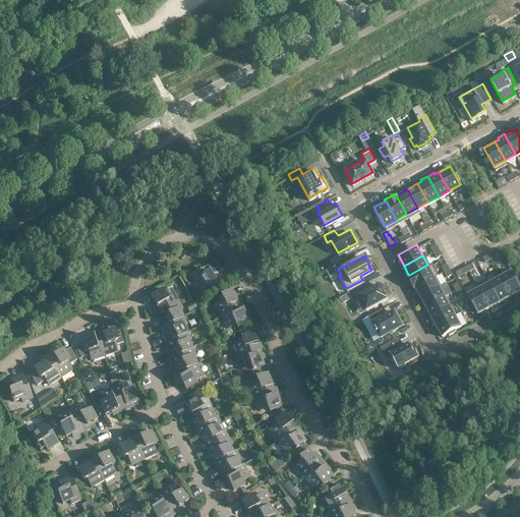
[(329,257),(322,262),(325,267),(332,263),(329,257)]
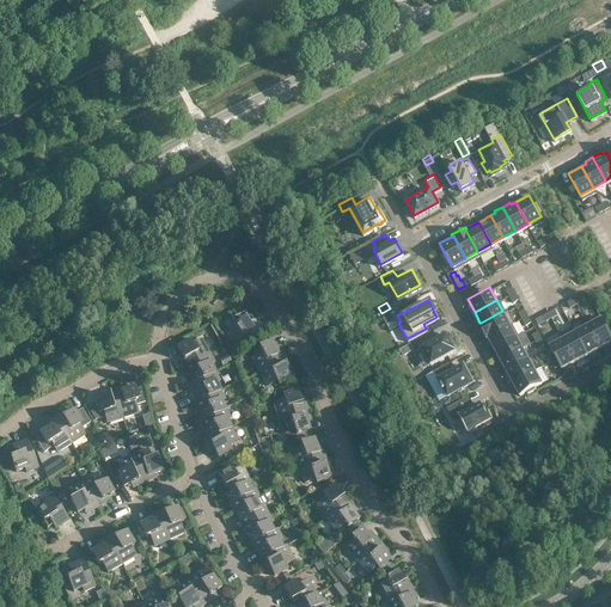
[(233,313),(238,319),(232,324),(237,331),(233,333),(240,344),(264,327),(256,314),(252,317),(249,312),(250,311),(246,306),(233,313)]
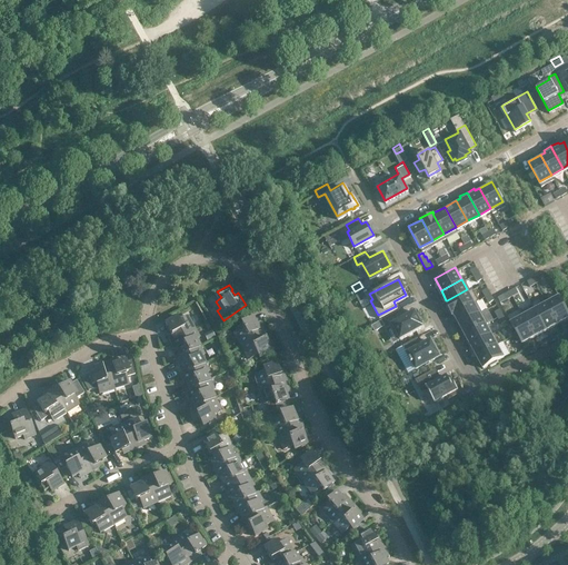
[(355,293),(358,298),(365,295),(361,288),(355,293)]
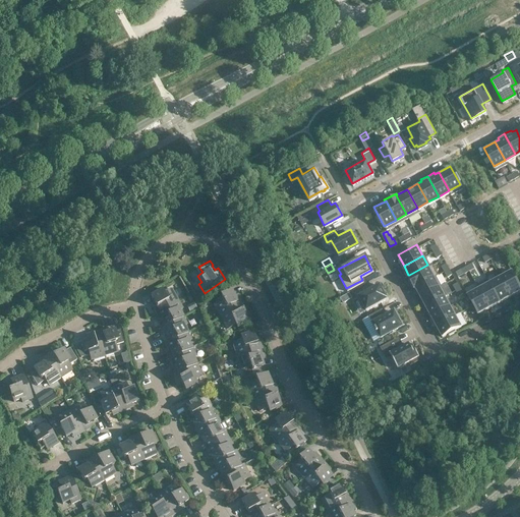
[(414,285),(432,275),(427,265),(409,275),(408,275),(407,275),(413,286),(414,285)]
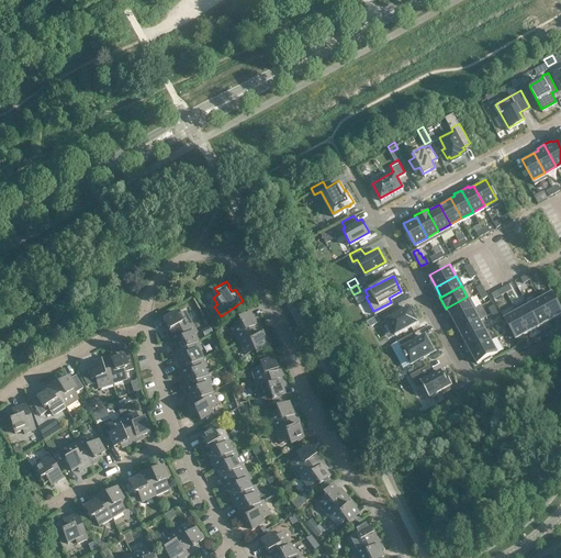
[(560,310),(560,308),(551,290),(539,297),(550,316),(560,310)]
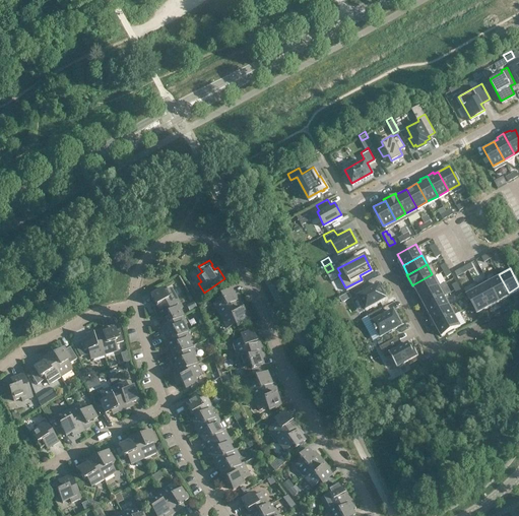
[(418,294),(437,283),(432,274),(413,284),(418,294)]
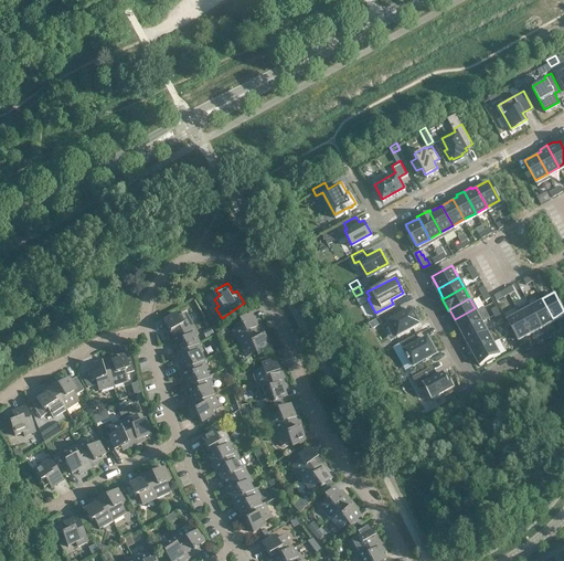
[(530,305),(541,325),(553,318),(542,298),(530,305)]
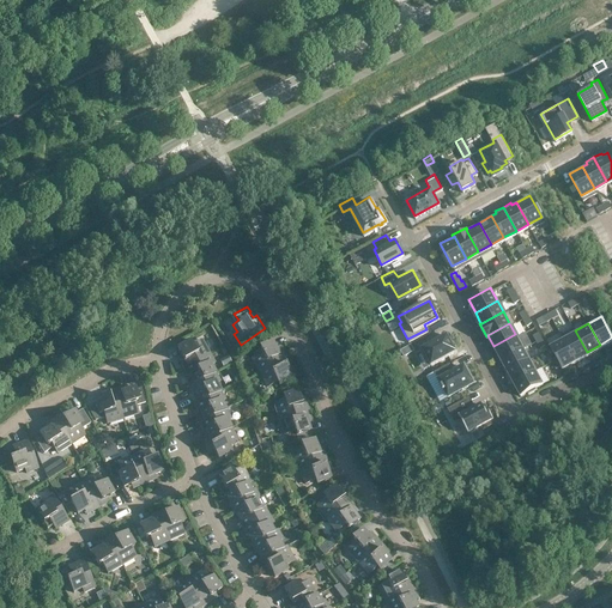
[(575,330),(563,336),(575,359),(587,352),(575,330)]
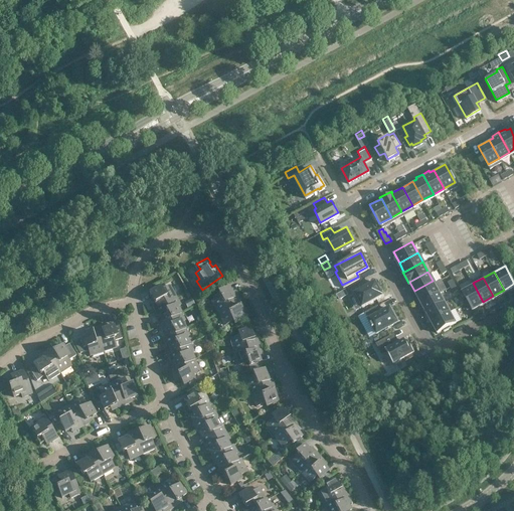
[(360,280),(349,286),(352,292),(354,291),(361,304),(381,293),(381,294),(382,293),(382,292),(381,292),(379,288),(377,284),(375,280),(374,279),(373,279),(374,280),(363,285),(360,280)]
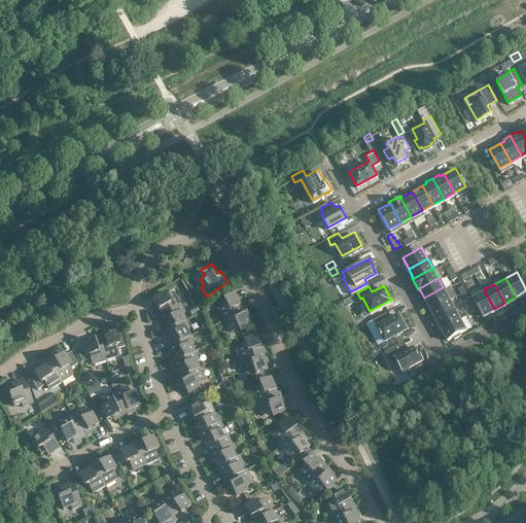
[(429,308),(449,298),(443,287),(424,298),(429,308)]
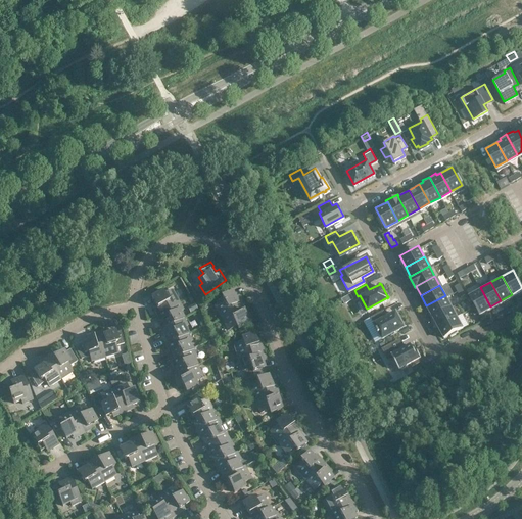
[(152,304),(155,312),(178,299),(171,287),(162,291),(161,288),(160,288),(151,294),(150,294),(155,303),(152,304)]
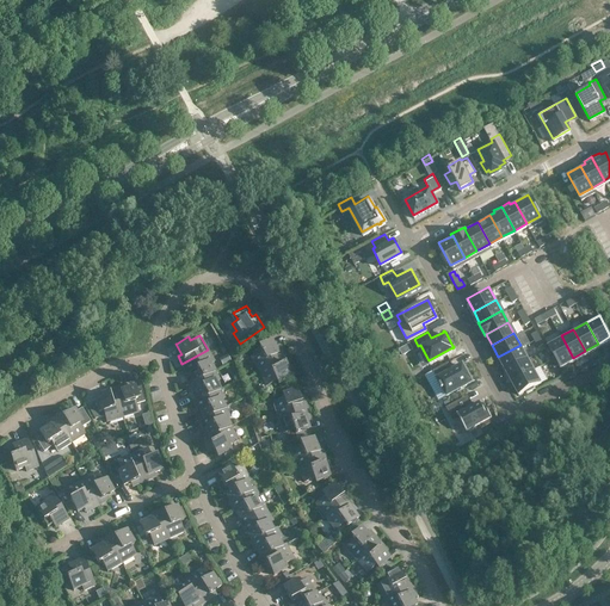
[(558,362),(560,365),(573,358),(561,335),(548,342),(550,348),(554,356),(558,362)]
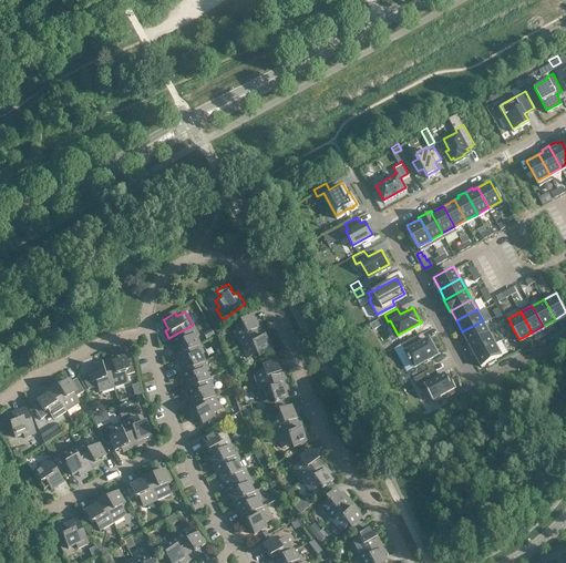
[(232,328),(239,341),(265,328),(258,317),(254,319),(250,314),(238,320),(240,324),(232,328)]
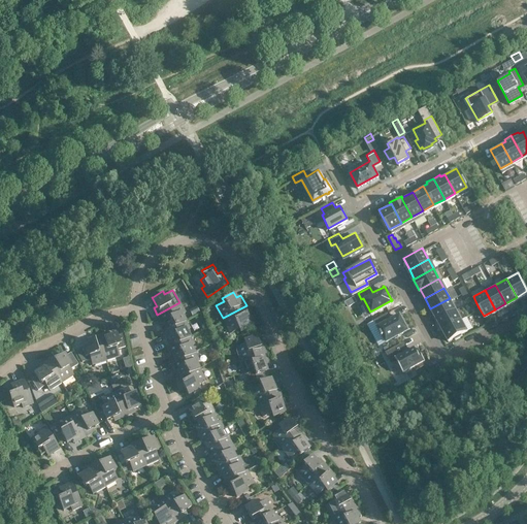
[(199,294),(195,296),(201,304),(205,302),(202,297),(201,297),(199,294)]
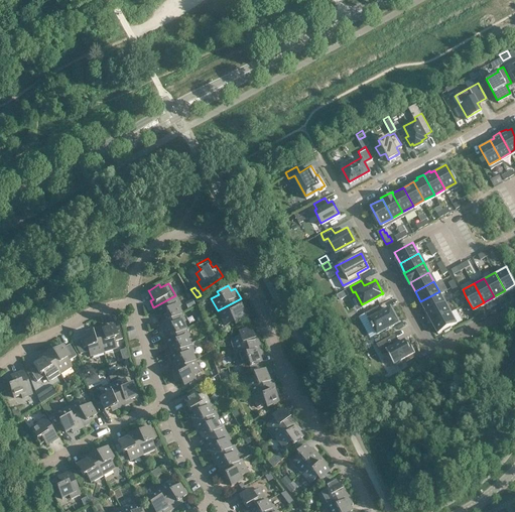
[(343,288),(336,292),(339,297),(345,293),(343,288)]
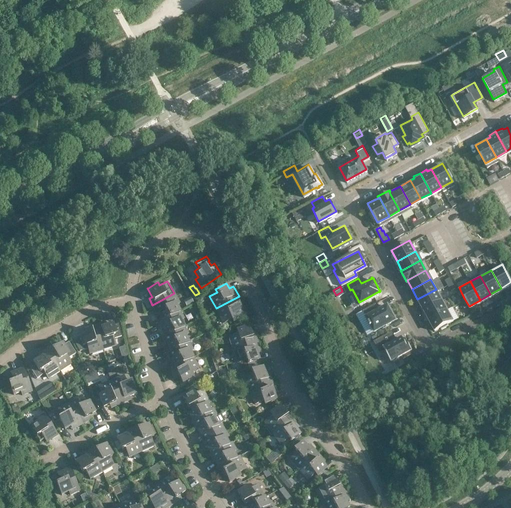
[(422,308),(441,298),(436,289),(417,299),(422,308)]
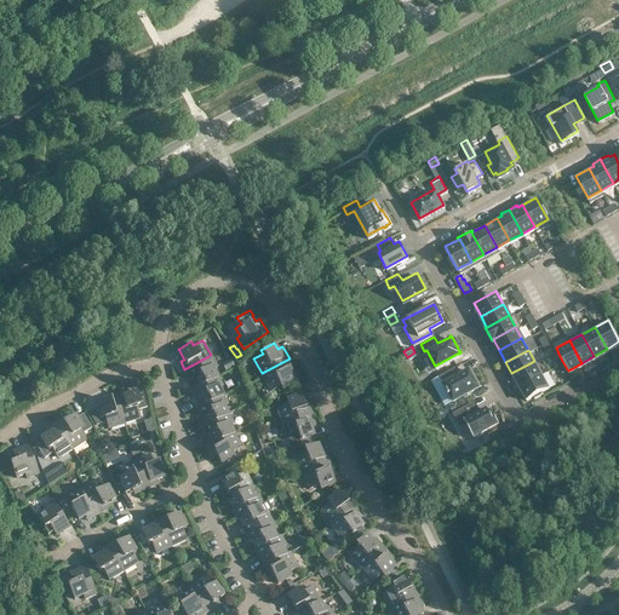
[(216,363),(211,355),(184,369),(189,377),(190,375),(195,384),(189,388),(190,388),(216,373),(212,366),(216,363)]
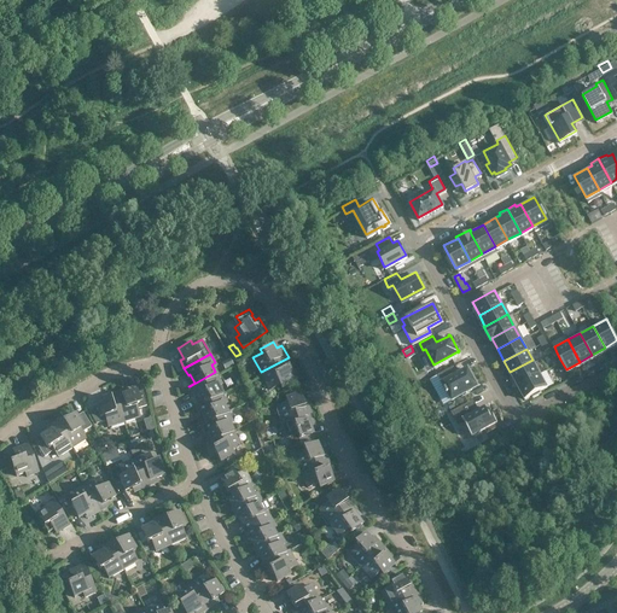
[(295,368),(289,357),(261,372),(268,386),(278,381),(280,385),(294,378),(290,372),(295,368)]
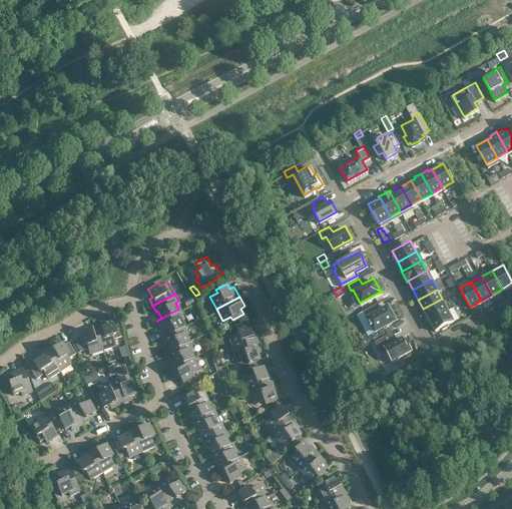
[(429,319),(447,309),(442,299),(423,309),(429,319)]
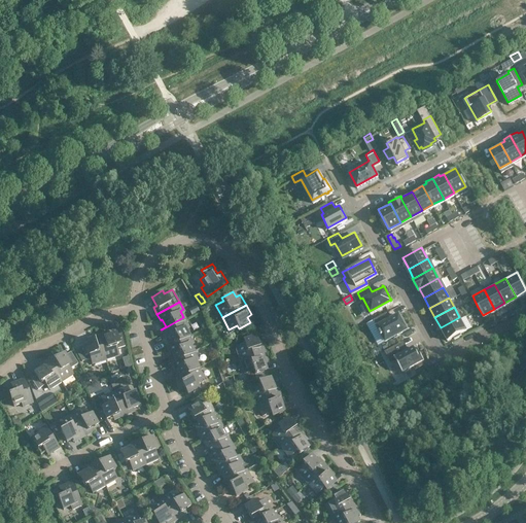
[(385,310),(373,317),(379,329),(378,330),(380,334),(381,334),(384,339),(406,326),(397,312),(389,317),(385,310)]
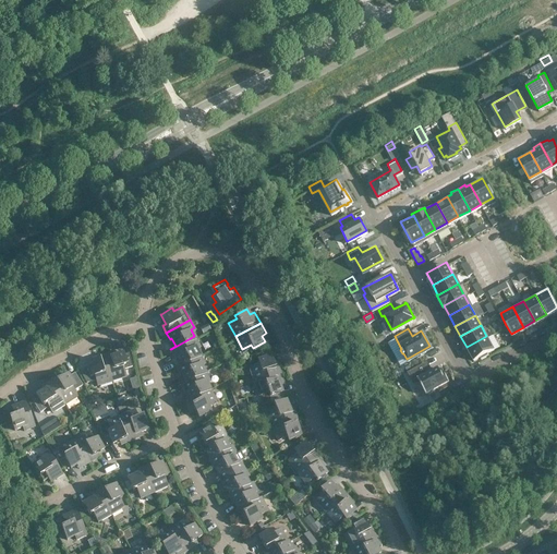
[(198,344),(194,336),(171,349),(174,356),(177,356),(181,363),(176,365),(176,366),(200,353),(195,346),(198,344)]
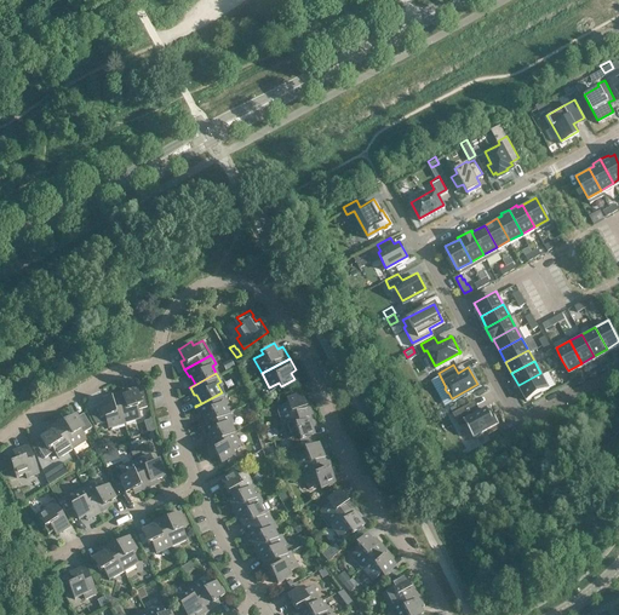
[(542,391),(540,389),(548,385),(540,373),(519,385),(525,397),(532,394),(533,396),(542,391)]
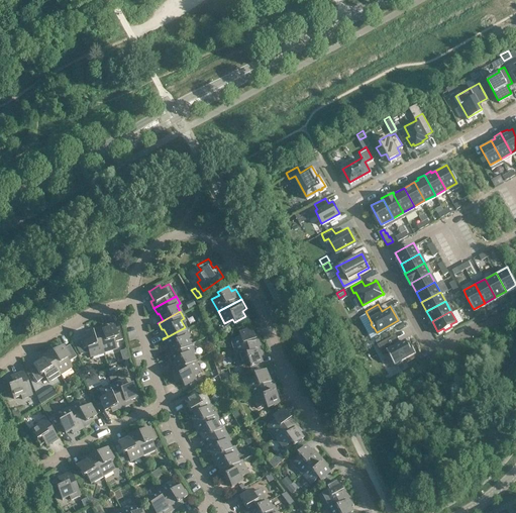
[(105,321),(94,325),(102,349),(115,345),(113,338),(121,336),(118,324),(113,325),(112,324),(106,326),(105,321)]
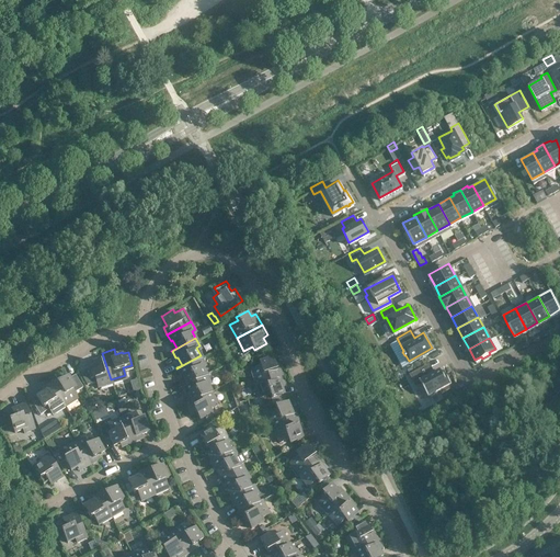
[(111,379),(102,353),(91,356),(92,361),(86,363),(88,367),(80,370),(86,382),(95,379),(96,384),(111,379)]
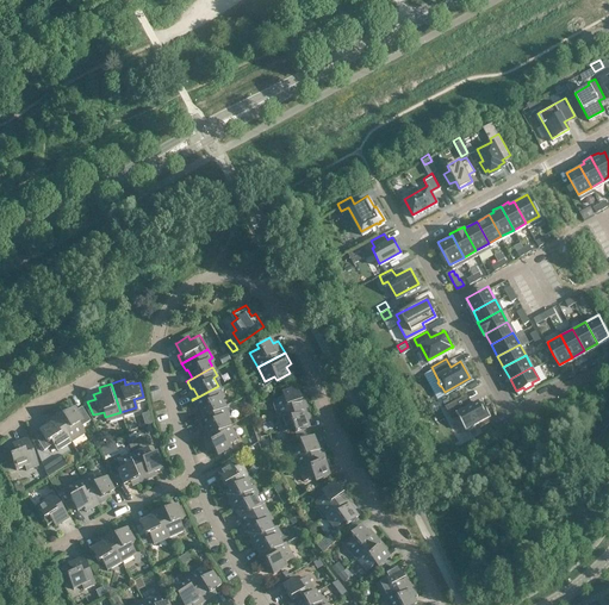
[(223,394),(218,386),(192,400),(196,407),(198,406),(203,415),(197,418),(223,404),(219,397),(223,394)]
